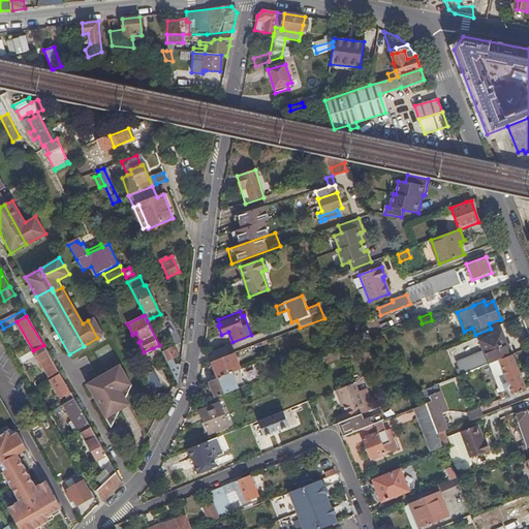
[(88,320),(97,338),(103,334),(94,317),(88,320)]
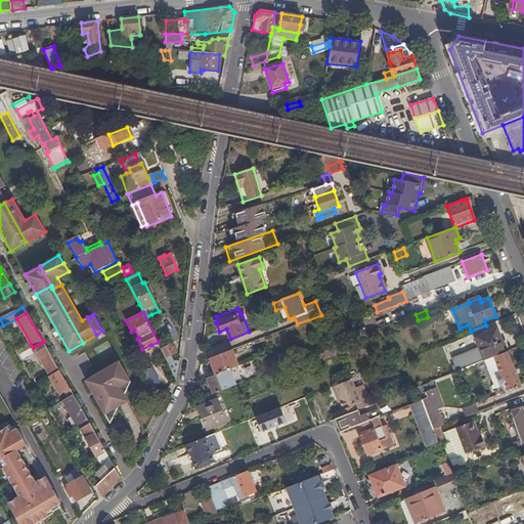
[(463,362),(465,368),(485,360),(508,351),(504,340),(501,341),(496,329),(489,333),(488,332),(481,335),(482,335),(475,338),(480,349),(461,356),(463,362)]
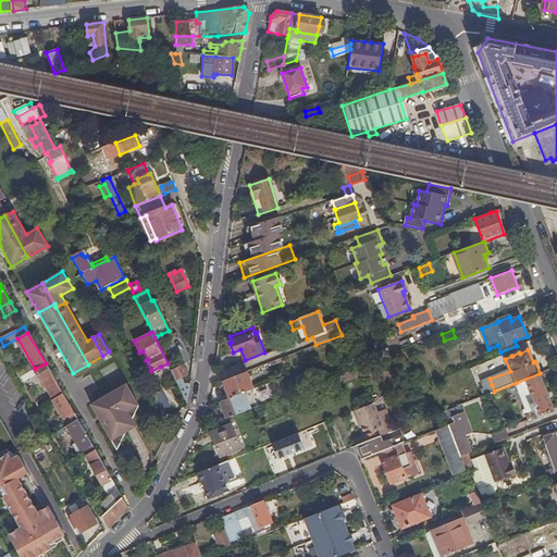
[(35,369),(51,400),(52,399),(62,394),(46,363),(35,369)]
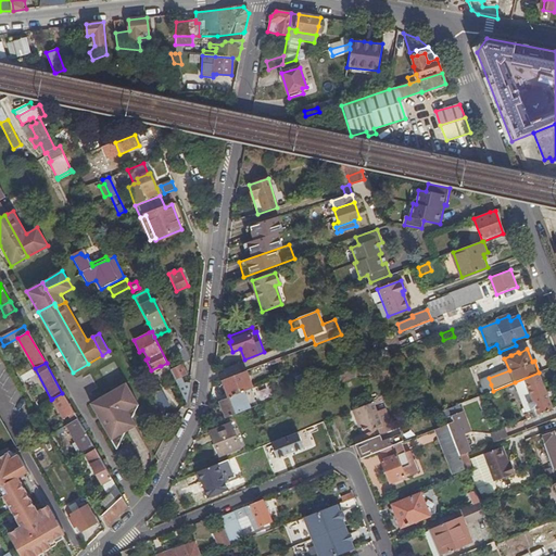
[(169,369),(186,401),(189,390),(190,383),(186,382),(184,383),(180,378),(187,374),(182,364),(169,369)]
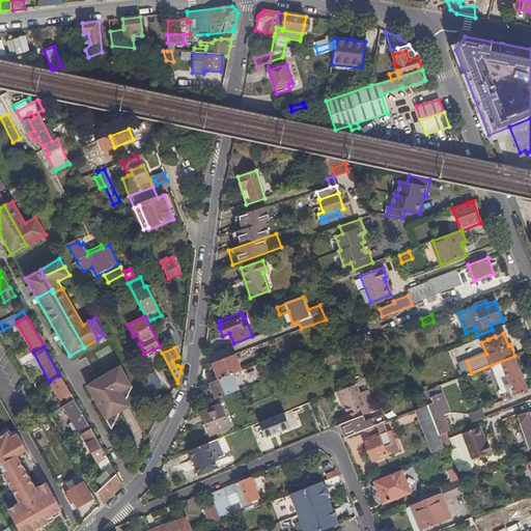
[(216,353),(219,360),(230,356),(228,347),(216,353)]
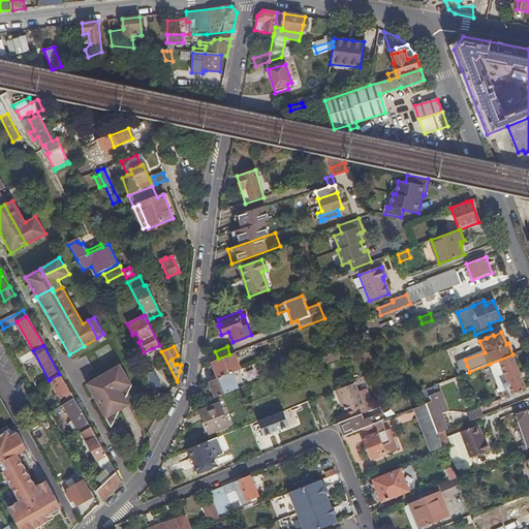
[(17,353),(20,359),(30,352),(28,347),(17,353)]
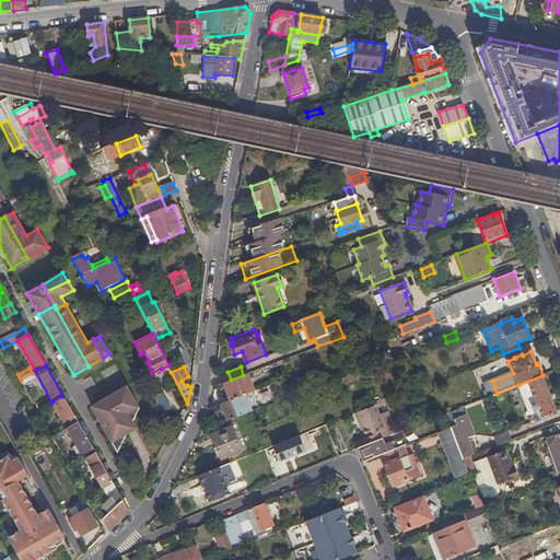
[(32,373),(21,380),(23,384),(35,377),(32,373)]
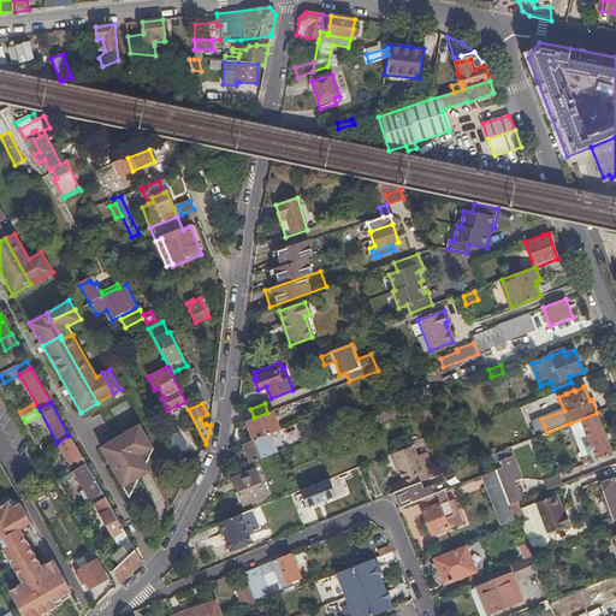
[(254,440),(271,434),(280,431),(273,410),(267,413),(254,418),(247,421),(254,440)]
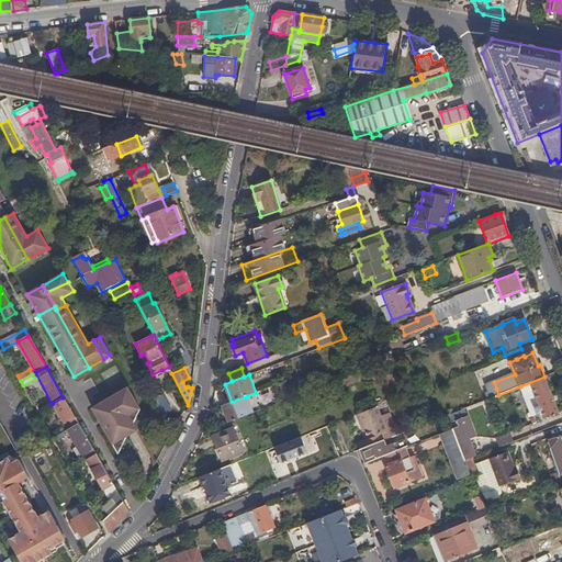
[(544,377),(520,386),(531,412),(527,413),(529,416),(532,415),(532,416),(542,413),(544,418),(559,413),(544,377)]
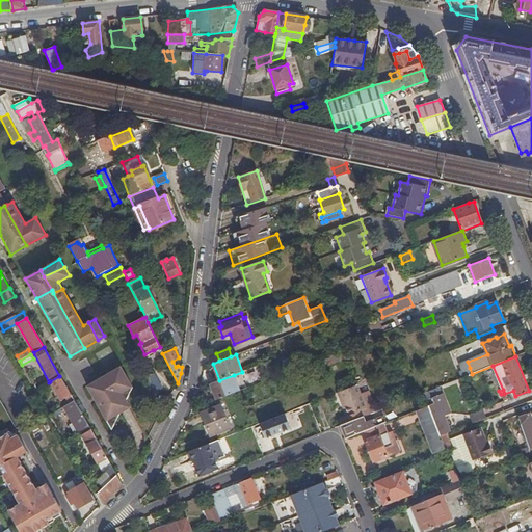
[(111,430),(120,414),(121,414),(121,413),(127,400),(133,388),(121,367),(86,386),(94,398),(96,397),(99,402),(97,403),(111,430)]
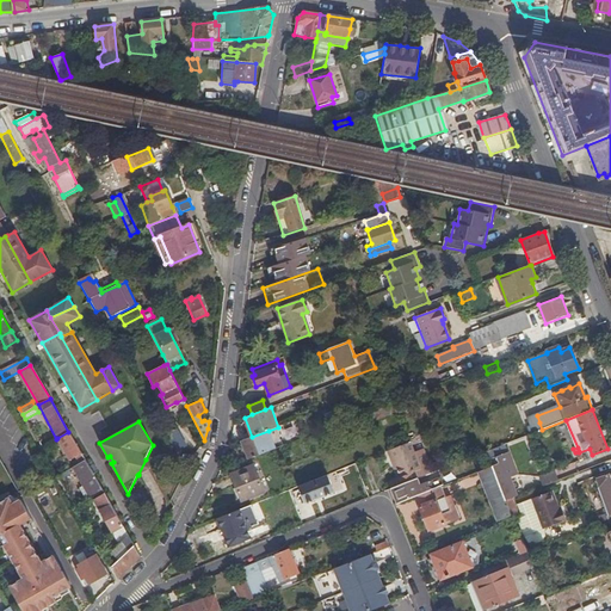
[(528,430),(529,434),(542,430),(539,423),(530,426),(531,427),(528,430)]
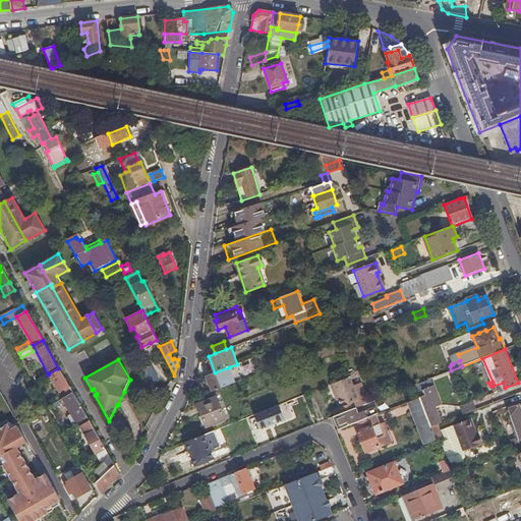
[(149,385),(160,382),(154,363),(143,367),(149,385)]
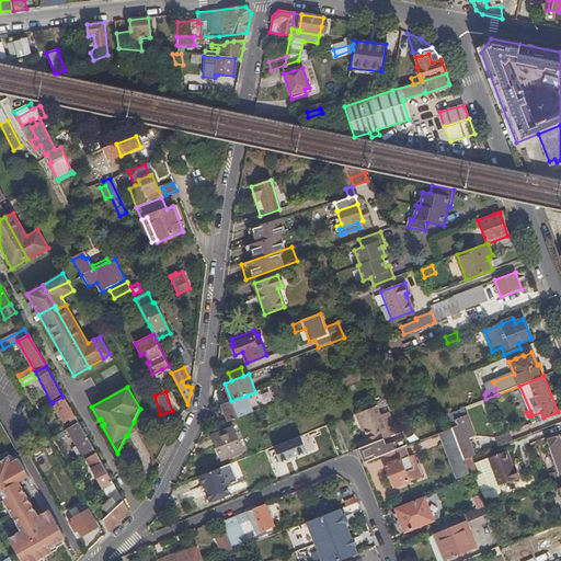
[(228,422),(253,412),(247,396),(231,401),(221,405),(228,422)]
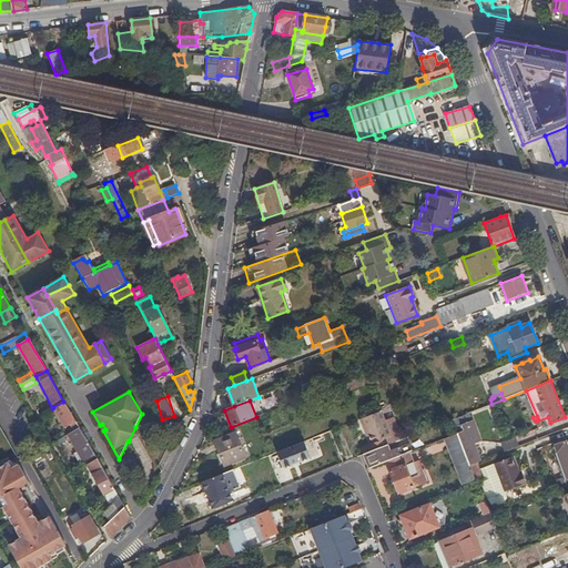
[(63,402),(53,407),(66,428),(71,425),(75,423),(63,402)]
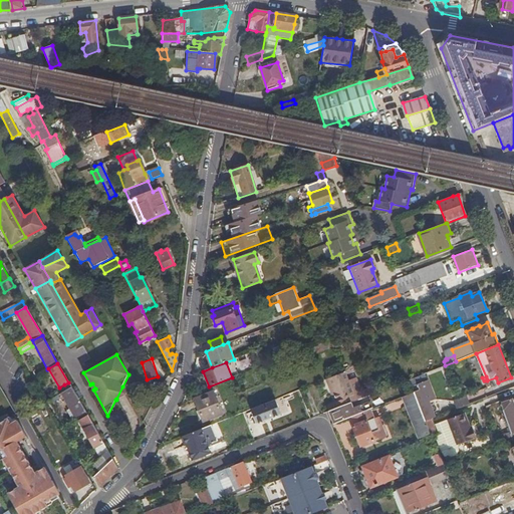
[(336,402),(330,405),(332,411),(350,404),(352,403),(350,397),(353,396),(344,371),(343,372),(327,378),(336,402)]
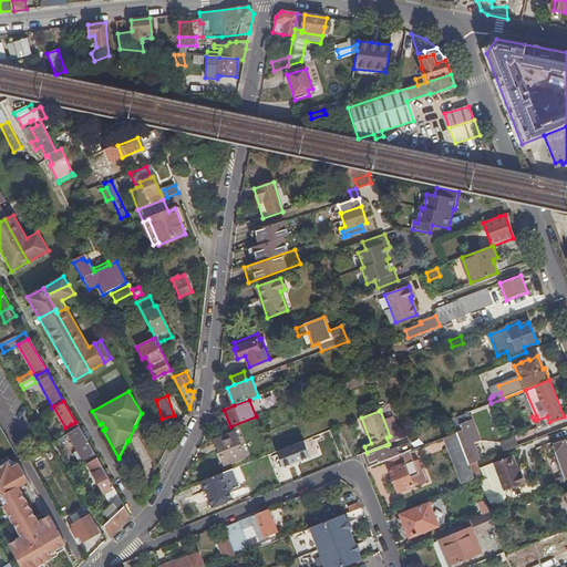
[(451,420),(456,432),(463,447),(471,444),(480,441),(468,412),(451,420)]
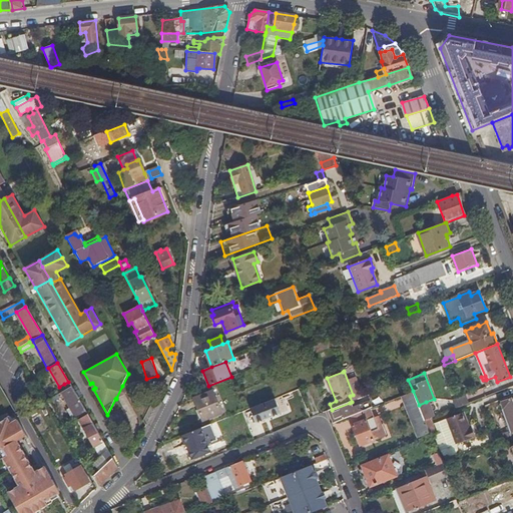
[(116,398),(116,399),(126,393),(122,386),(116,398)]
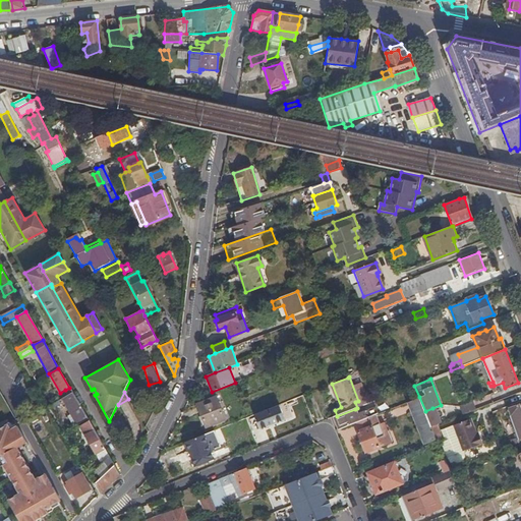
[(77,425),(88,419),(72,393),(68,395),(62,398),(71,414),(76,423),(77,425)]
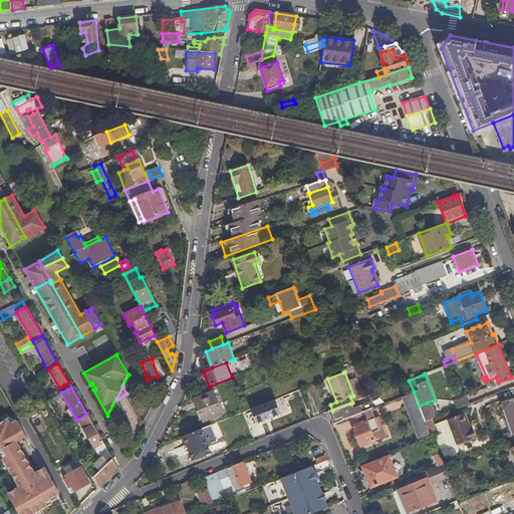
[(194,399),(203,422),(221,415),(213,392),(194,399)]
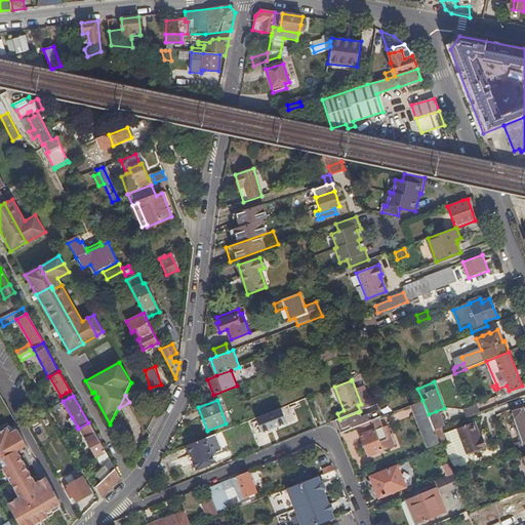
[(410,406),(428,448),(440,443),(435,431),(429,414),(422,400),(410,406)]
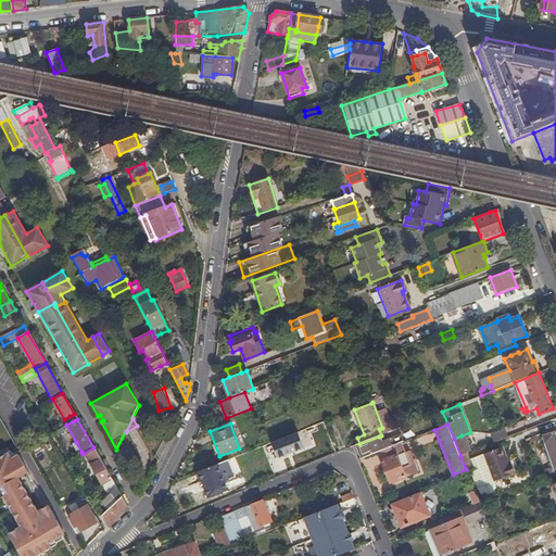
[(490,433),(493,442),(507,438),(504,428),(494,432),(490,433)]
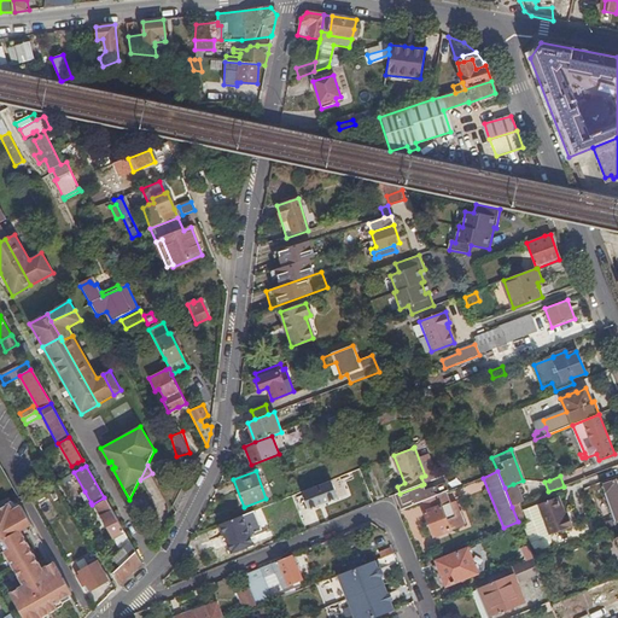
[(70,477),(59,483),(62,487),(71,481),(70,477)]
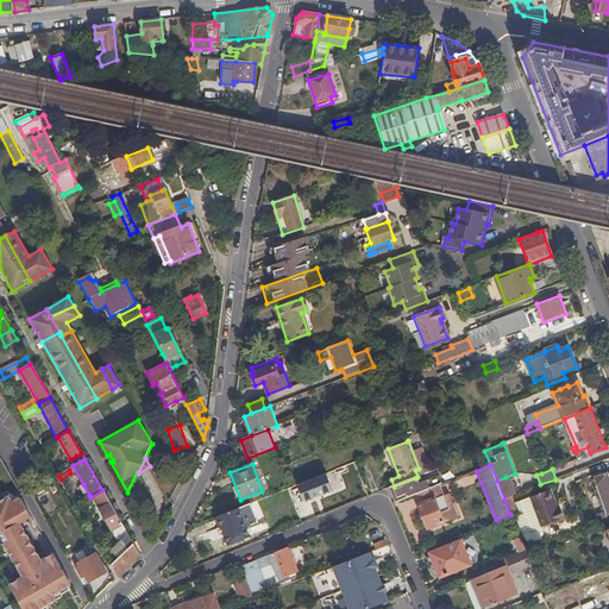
[(608,473),(607,475),(594,479),(606,512),(608,521),(608,520),(608,473)]
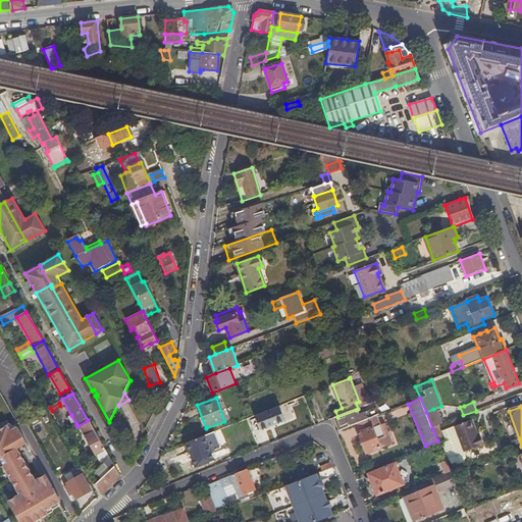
[(337,417),(334,418),(340,430),(355,424),(375,416),(378,415),(375,408),(358,414),(356,410),(337,417)]
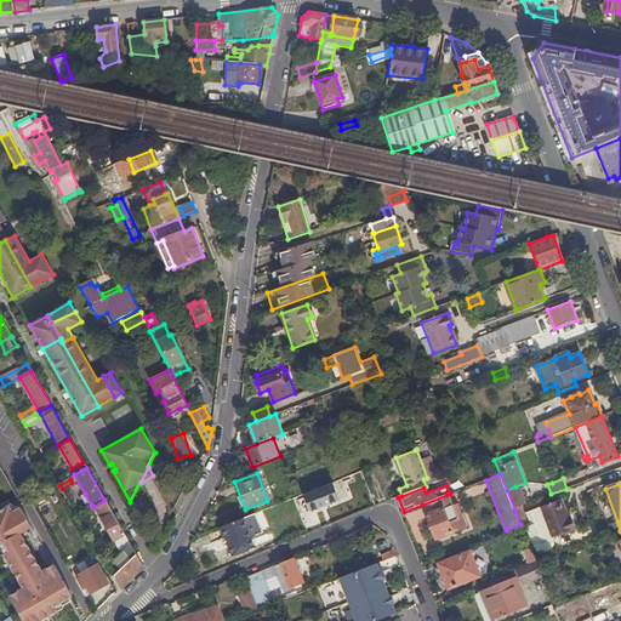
[(507,490),(514,510),(519,507),(524,505),(516,486),(507,490)]
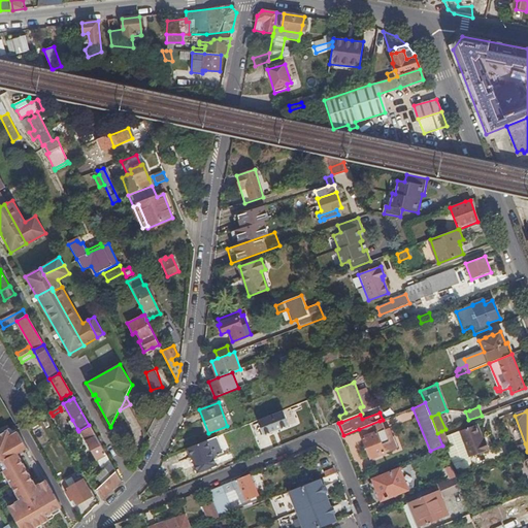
[(73,431),(77,429),(72,420),(68,422),(73,431)]
